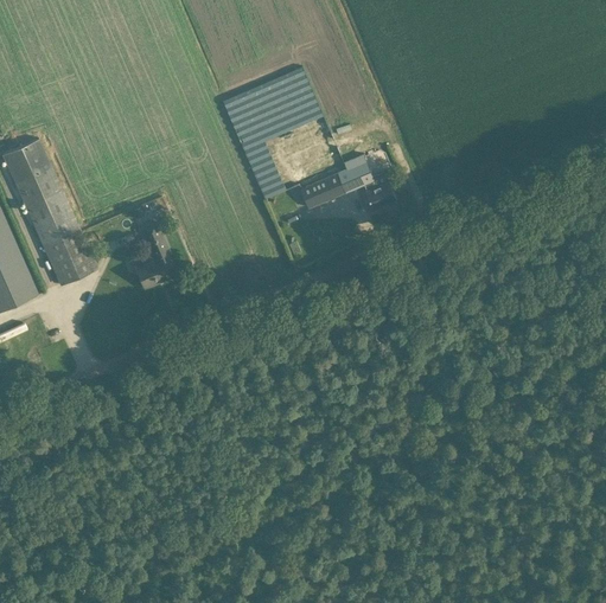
[(306,71),(224,100),(238,140),(243,138),(250,160),(256,158),(254,152),(266,147),(262,136),(250,140),(247,132),(319,107),(306,71)]
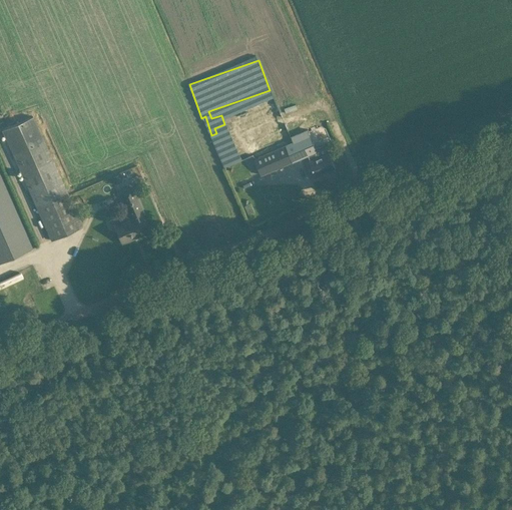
[(5,131),(3,132),(51,242),(52,242),(83,229),(79,220),(34,118),(5,131)]
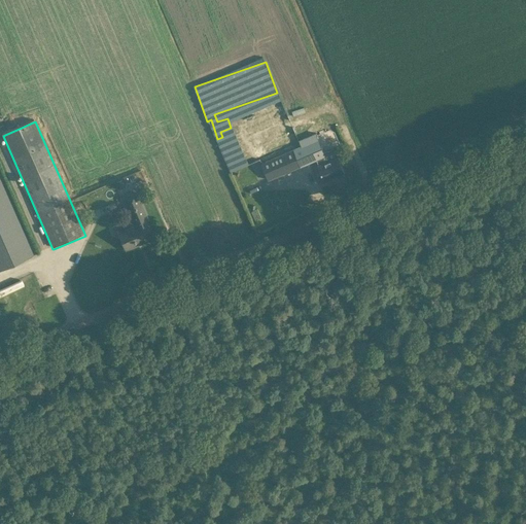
[(303,148),(263,166),(270,182),(317,162),(320,168),(319,169),(325,182),(345,174),(340,165),(339,161),(327,166),(324,159),(326,158),(317,136),(301,143),(303,148)]
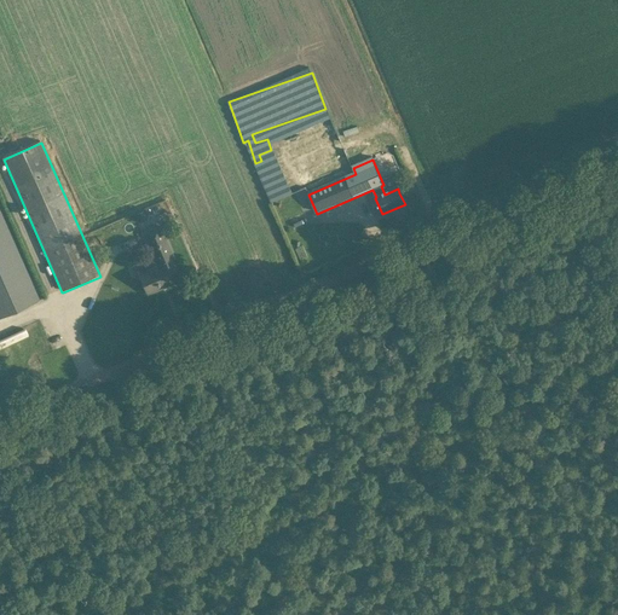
[(0,319),(40,302),(0,210),(0,319)]
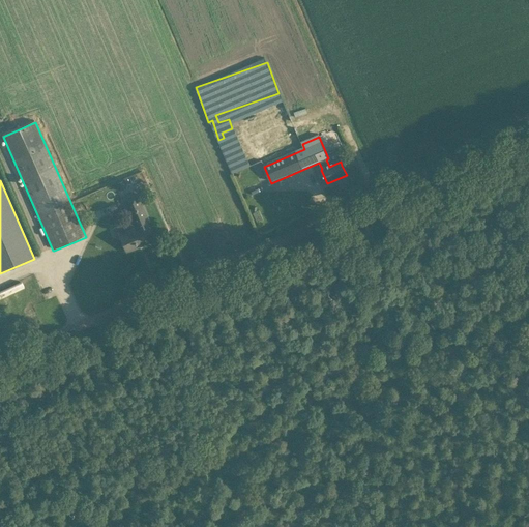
[(147,225),(150,224),(138,195),(125,200),(137,227),(120,235),(118,230),(117,231),(127,254),(154,242),(147,225)]
